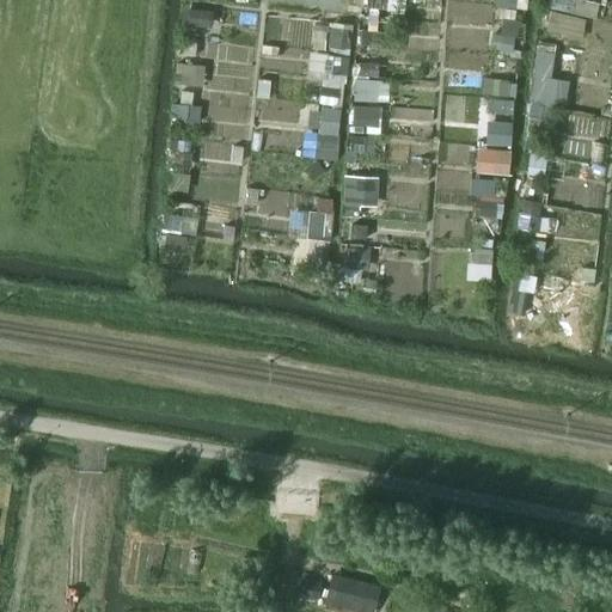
[(554,50),(550,75),(574,80),(579,55),(554,50)]
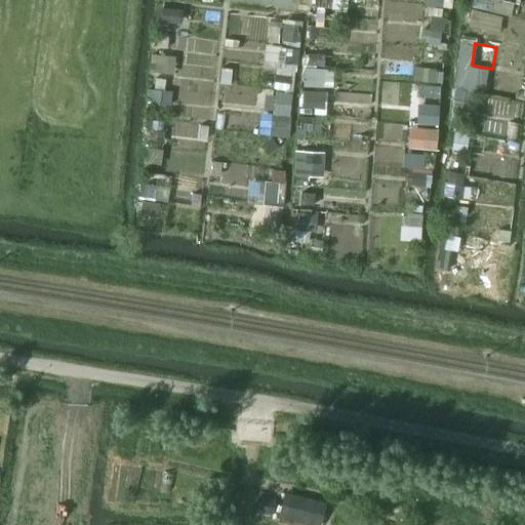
[(455,66),(454,89),(486,91),(487,68),(455,66)]
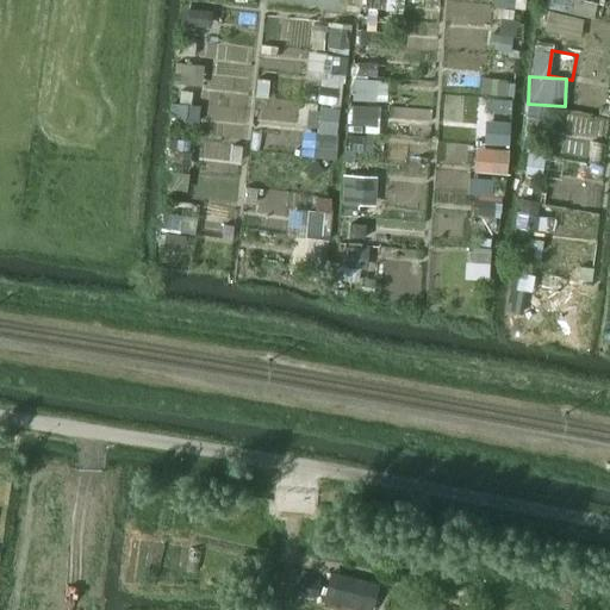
[(335,156),(336,122),(315,120),(313,155),(335,156)]
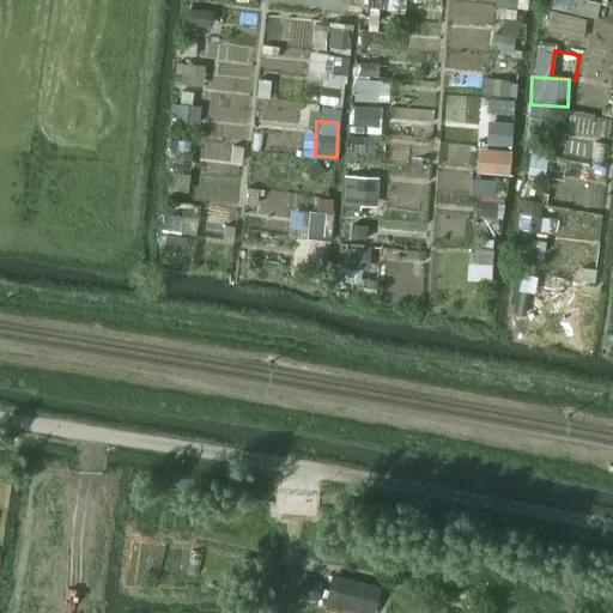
[(333,577),(327,600),(374,612),(378,588),(333,577)]
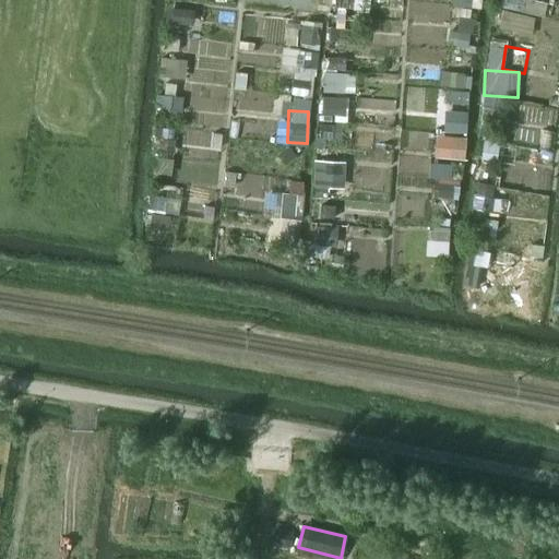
[(280,531),(276,545),(289,548),(293,533),(280,531)]
